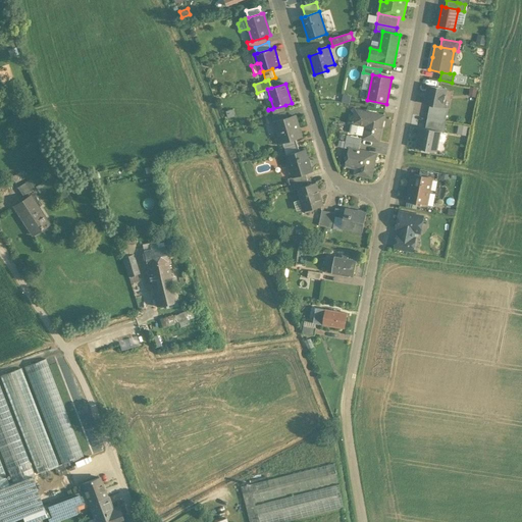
[(447,90),(428,86),(425,104),(442,107),(447,90)]
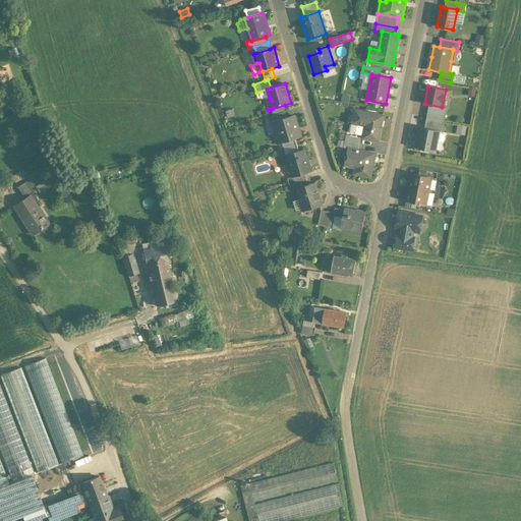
[(267,89),(256,93),(257,98),(270,99),(267,89)]
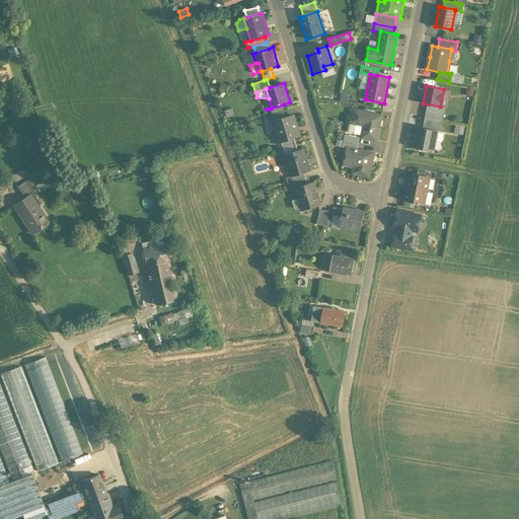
[(284,110),(284,104),(271,108),(273,115),(284,110)]
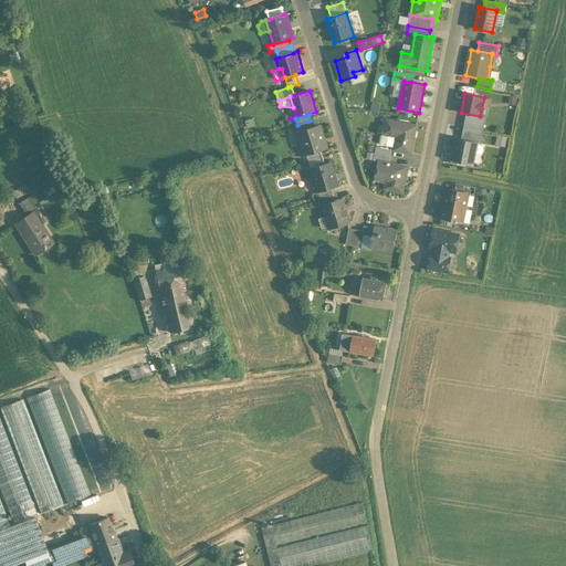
[(253,118),(245,121),(248,128),(255,126),(253,118)]
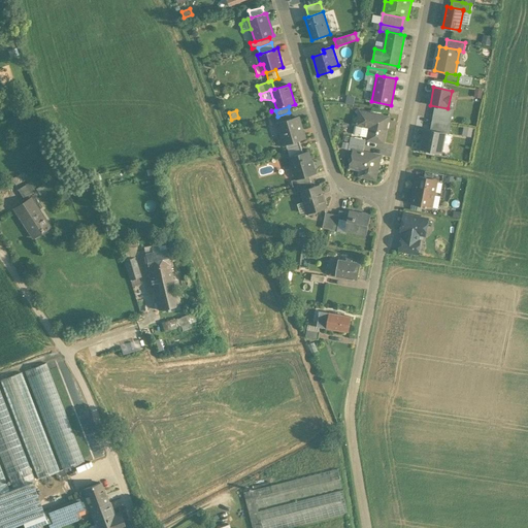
[(389,117),(360,111),(357,123),(357,124),(355,135),(367,137),(367,140),(384,143),(389,117)]
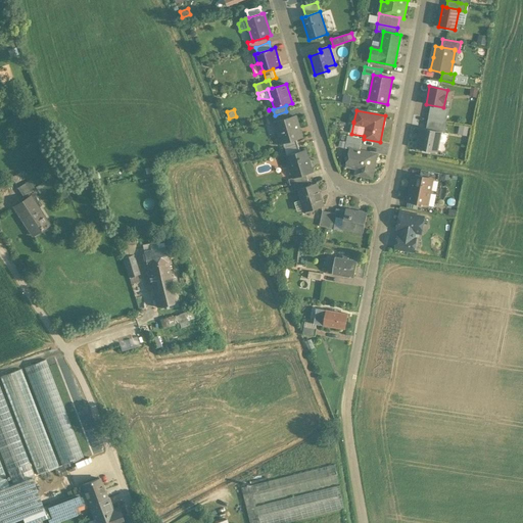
[(275,123),(279,122),(279,121),(288,117),(286,111),(275,115),(273,115),(275,123)]
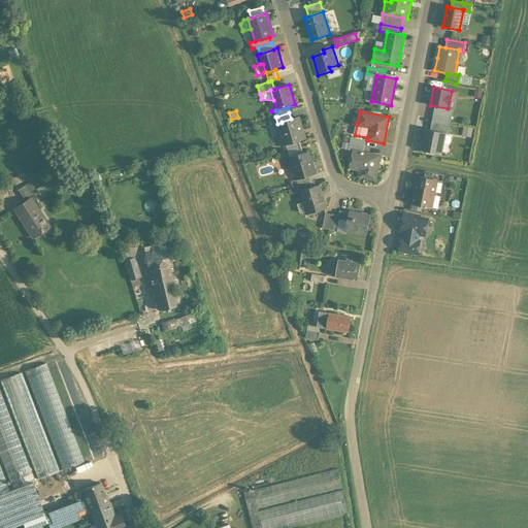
[(298,118),(291,120),(291,119),(282,122),(282,123),(285,133),(282,134),(285,145),(288,144),(300,140),(305,139),(298,118)]
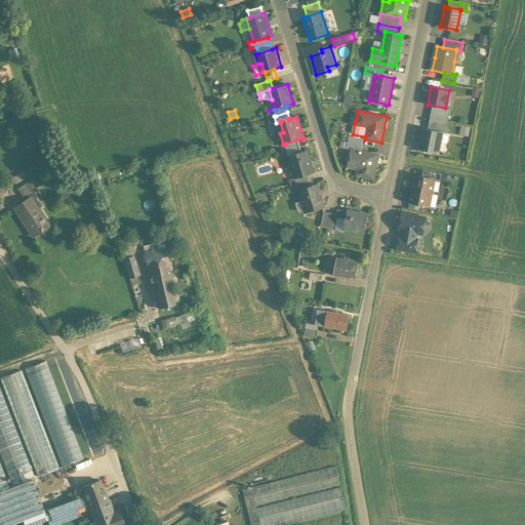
[(448,121),(430,118),(428,129),(442,132),(446,133),(448,121)]
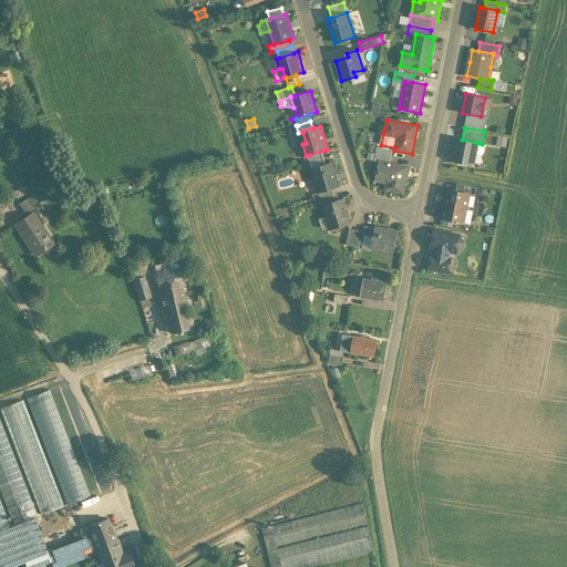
[(462,140),(456,138),(452,161),(459,162),(459,164),(466,166),(466,163),(474,164),(477,143),(462,140)]
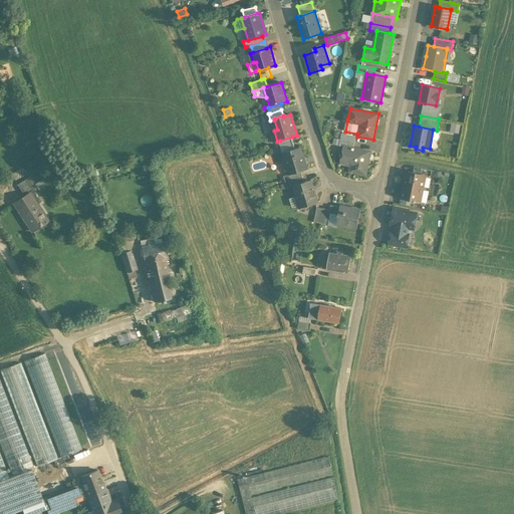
[(354,136),(341,134),(340,139),(353,142),(354,136)]
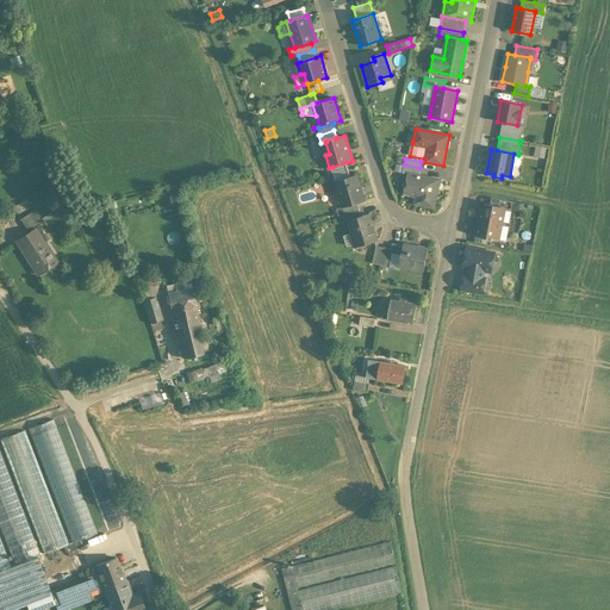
[(347,162),(332,167),(335,173),(349,168),(347,162)]
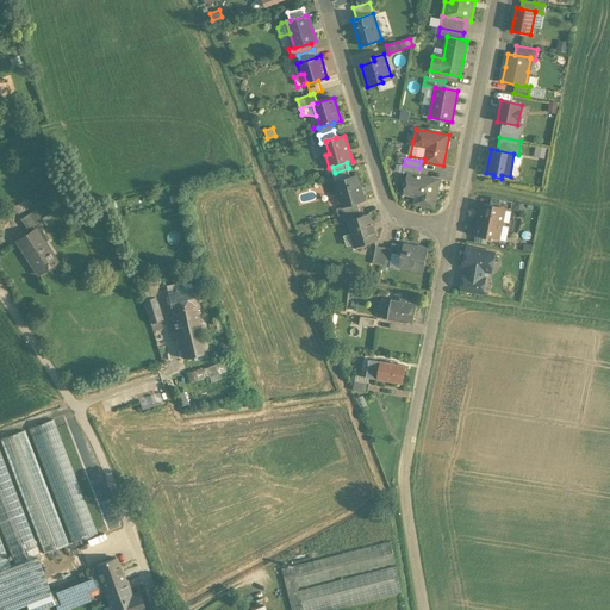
[(419,168),(404,165),(403,173),(408,174),(408,173),(418,175),(419,168)]
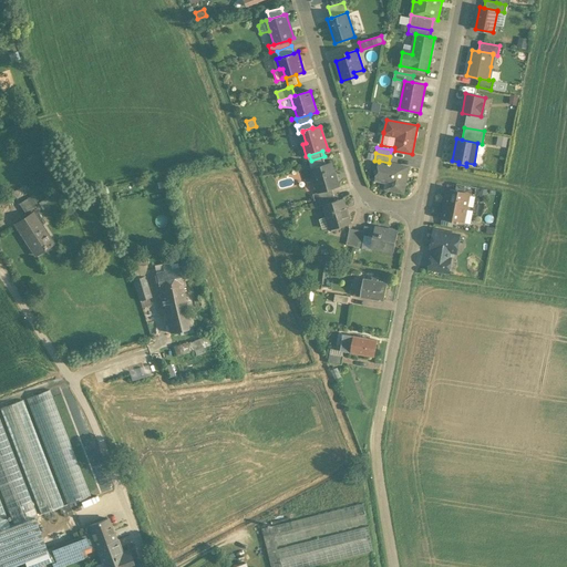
[(311,161),(313,168),(327,164),(325,156),(311,161)]
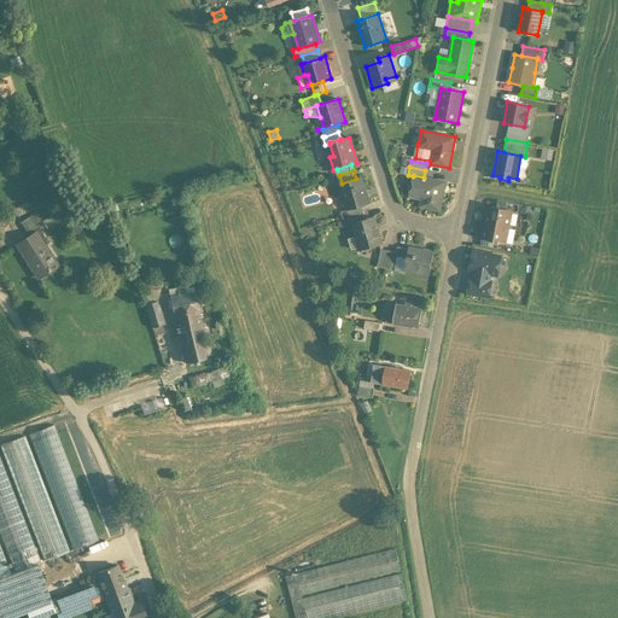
[(424,178),(413,175),(413,176),(408,197),(421,199),(420,207),(439,210),(445,181),(424,178)]
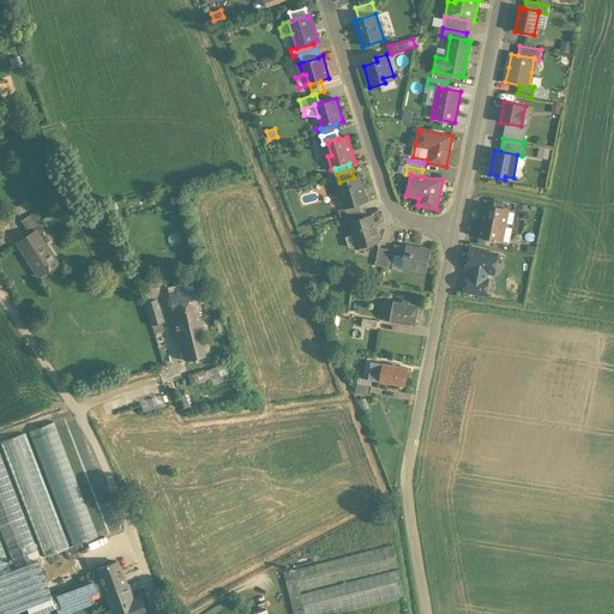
[(339,182),(337,182),(344,209),(360,204),(367,202),(359,176),(354,178),(339,182)]
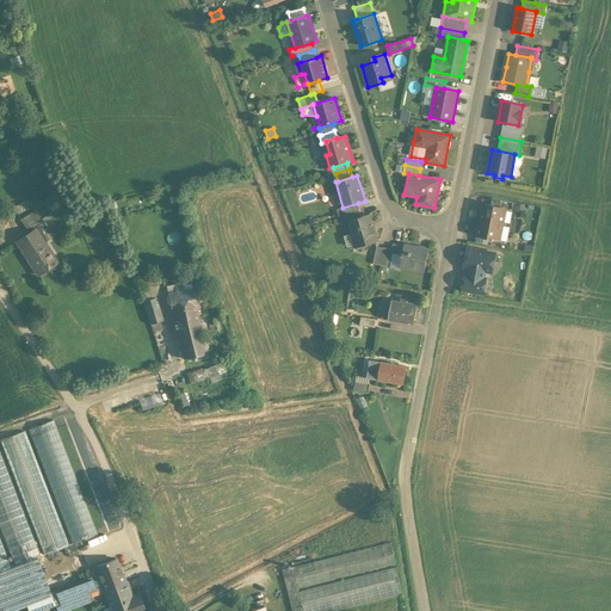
[(513,203),(492,198),(491,205),(506,208),(512,209),(513,203)]
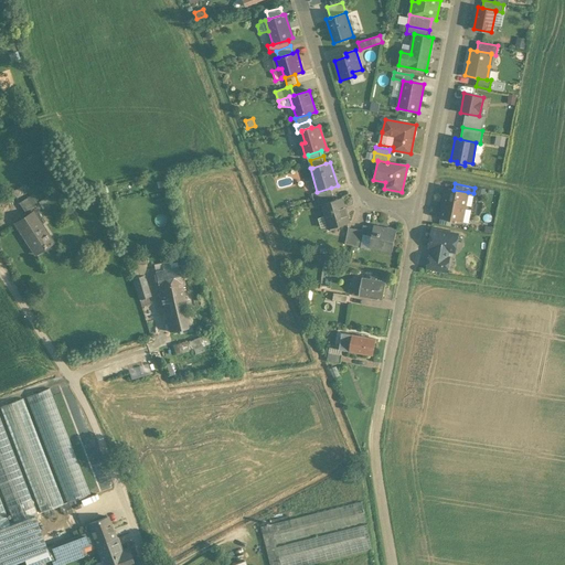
[(331,188),(317,192),(311,193),(313,200),(317,200),(317,199),(332,194),(331,188)]
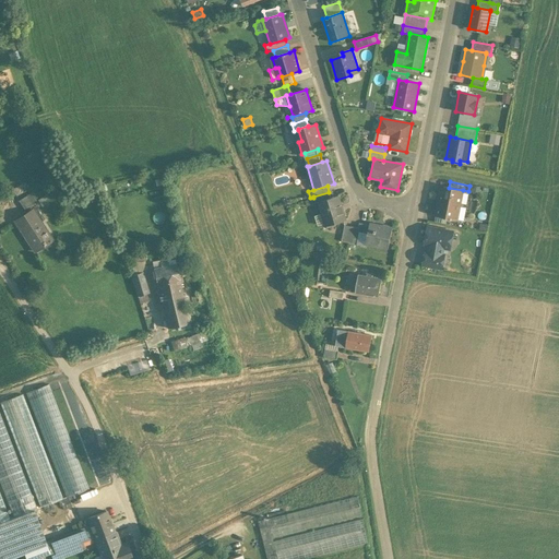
[(449,188),(441,187),(436,215),(458,219),(463,190),(449,188)]
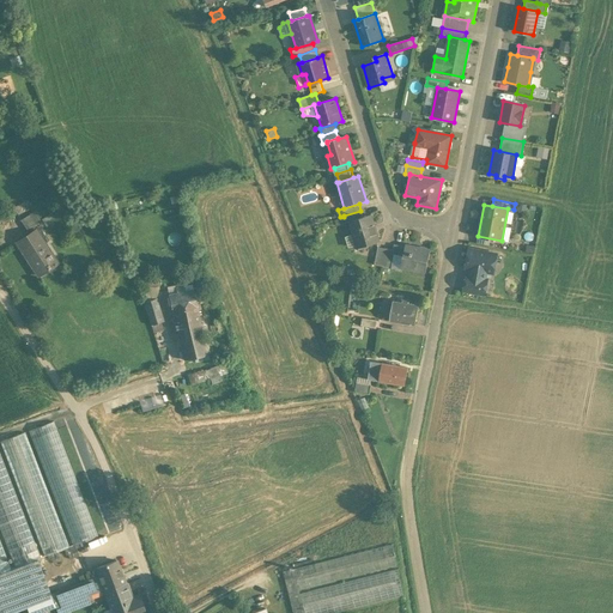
[(360,211),(344,216),(344,217),(346,224),(350,223),(350,222),(363,218),(360,211)]
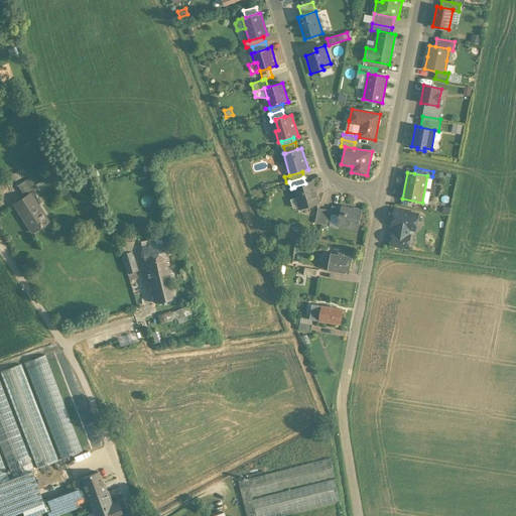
[(29,178),(18,185),(22,191),(33,184),(29,178)]
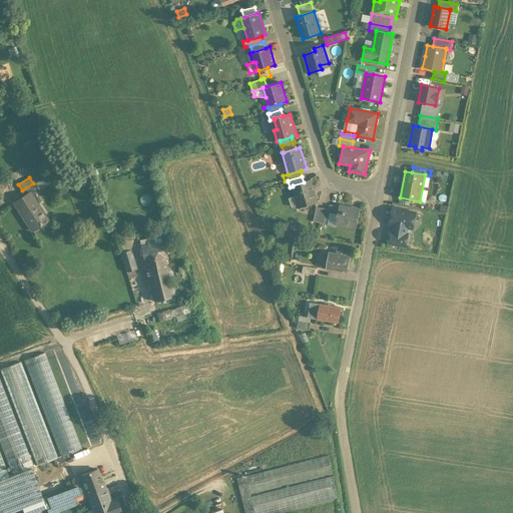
[(304,182),(293,185),(293,186),(296,196),(299,205),(300,207),(317,202),(311,180),(304,182)]
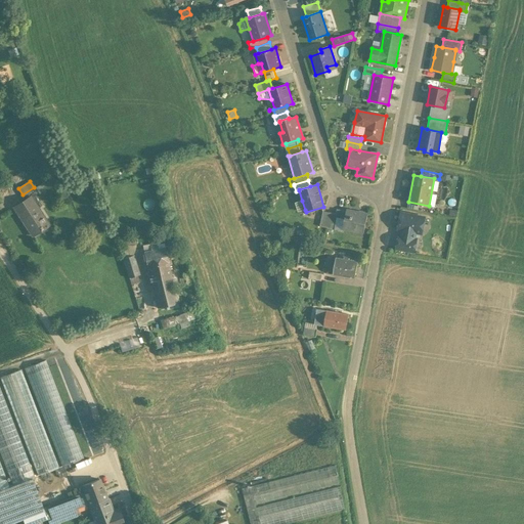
[(47,222),(31,197),(15,206),(27,223),(25,224),(32,236),(43,229),(41,226),(47,222)]
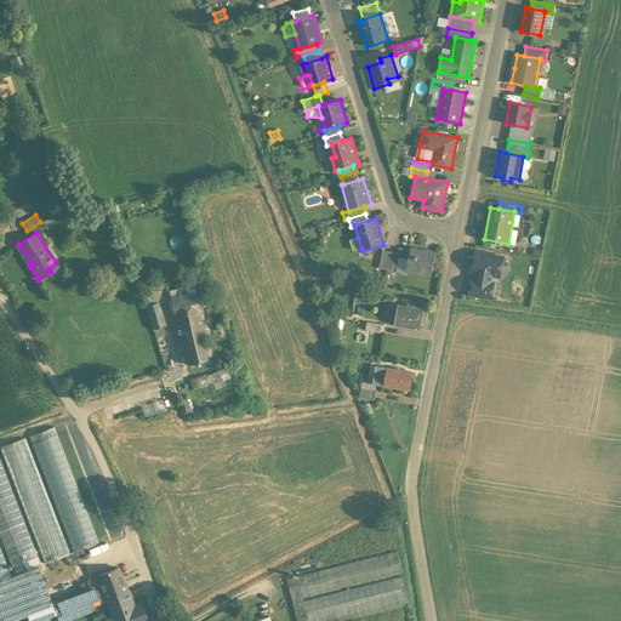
[(358,238),(352,239),(355,251),(362,249),(358,238)]
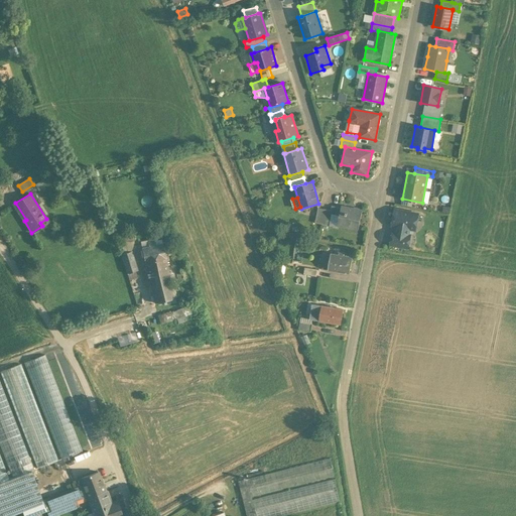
[(332,206),(331,211),(333,211),(330,226),(337,228),(338,225),(341,208),(332,206)]
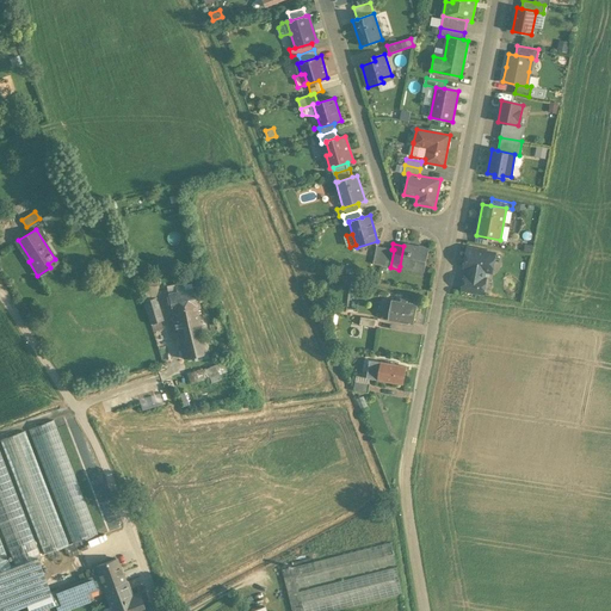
[(429,250),(405,245),(403,246),(400,266),(425,271),(429,250)]
